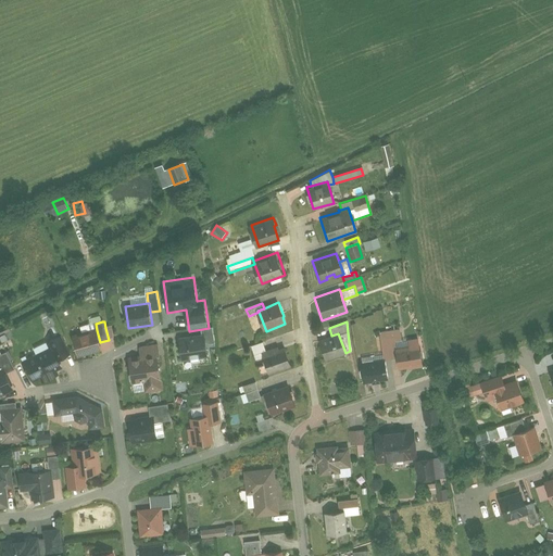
[(209,328),(202,329),(203,335),(206,333),(209,345),(217,344),(214,327),(209,328)]
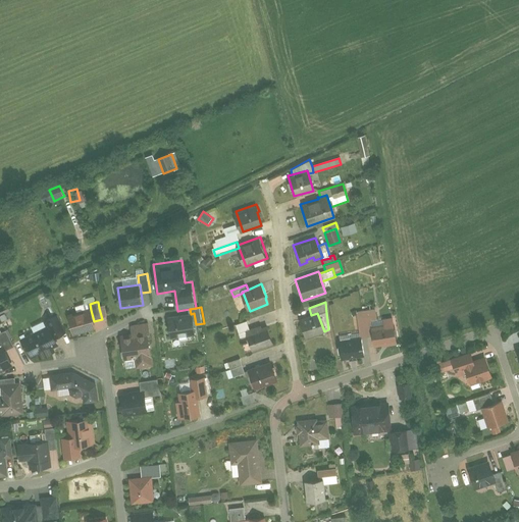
[(362,311),(366,336),(373,335),(370,320),(376,319),(374,309),(362,311)]
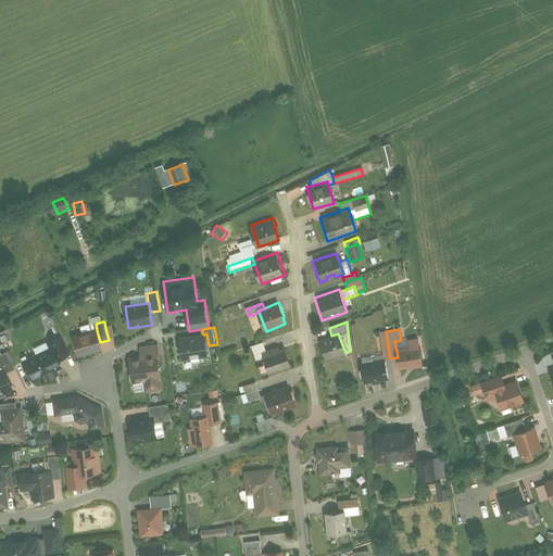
[(74,337),(79,357),(103,351),(100,342),(97,330),(74,337)]
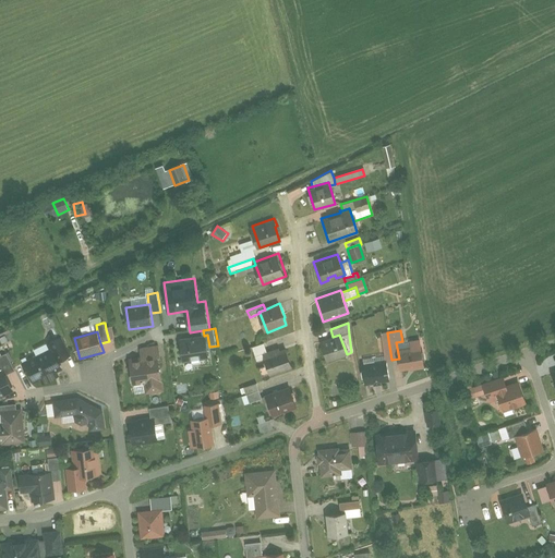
[(384,361),(391,360),(387,332),(379,334),(384,361)]
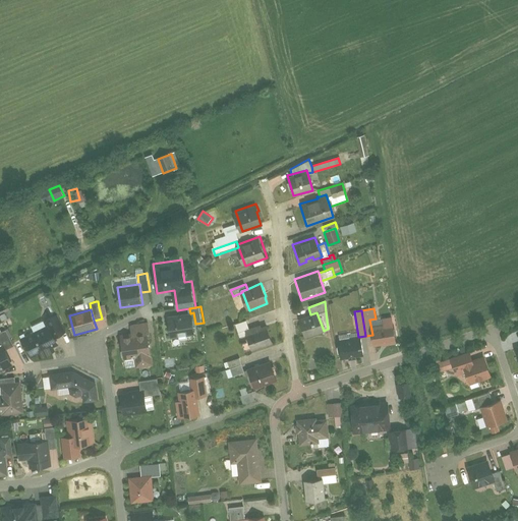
[(195,324),(193,312),(190,313),(169,316),(172,338),(196,335),(195,324)]
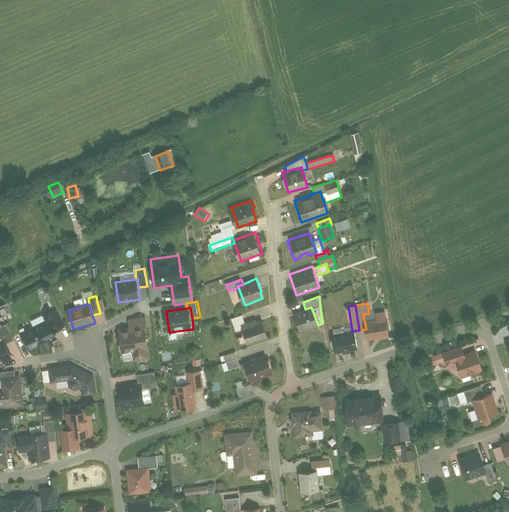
[(298,332),(318,325),(311,307),(305,309),(291,314),(298,332)]
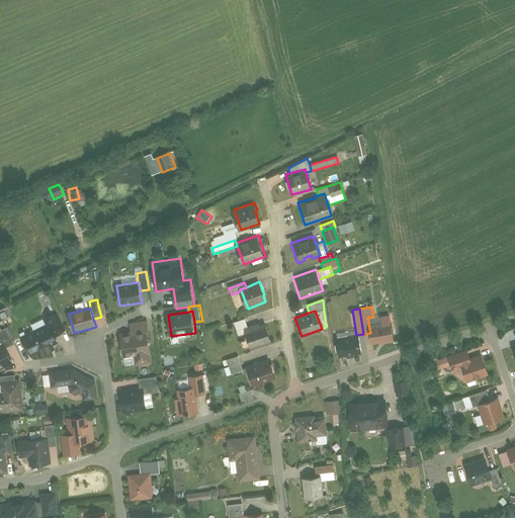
[(48,324),(21,337),(27,349),(30,348),(33,355),(38,352),(40,356),(56,349),(54,345),(59,343),(55,334),(66,329),(57,312),(44,318),(48,324)]
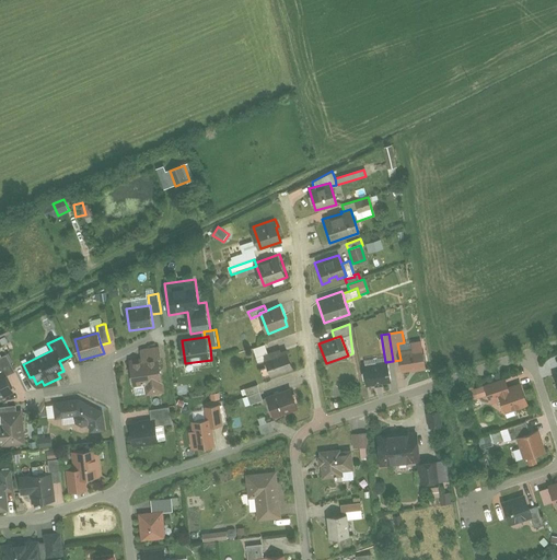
[(404,342),(397,343),(401,360),(402,371),(425,368),(420,340),(404,342)]
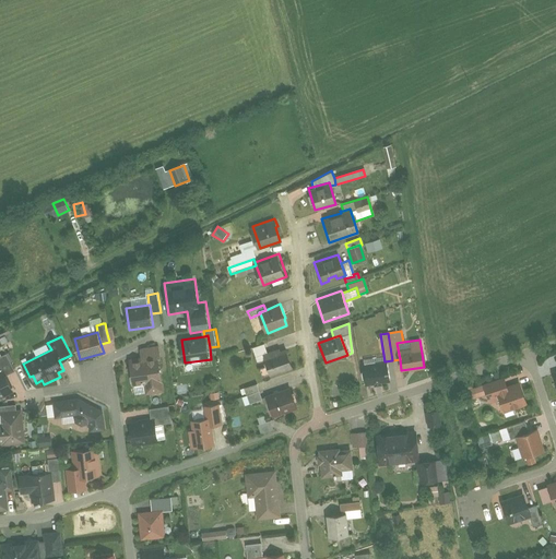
[(259,363),(268,359),(265,355),(269,353),(265,344),(253,348),(259,363)]
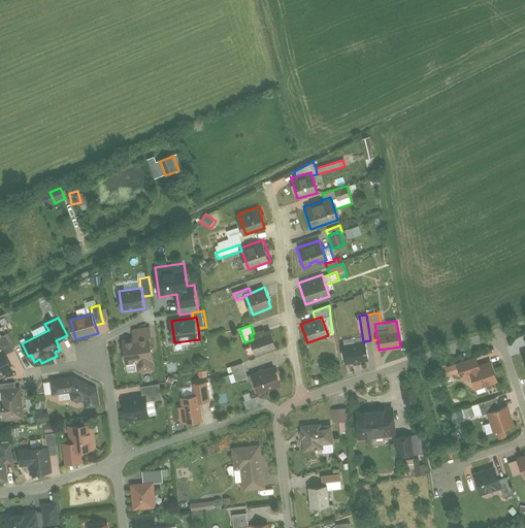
[(124,339),(128,366),(137,365),(138,372),(156,370),(151,338),(153,338),(151,326),(133,329),(134,337),(124,339)]
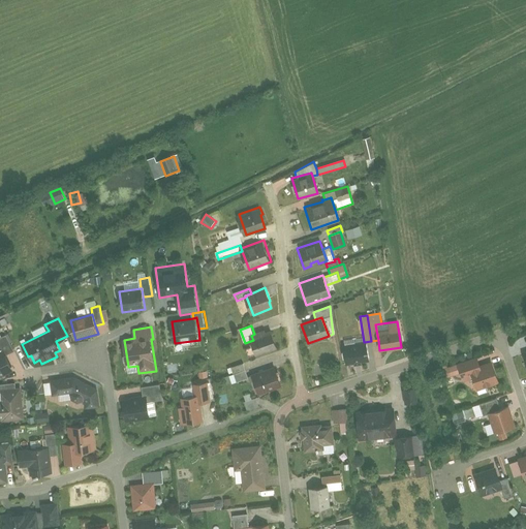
[(219,327),(211,328),(212,335),(220,333),(219,327)]
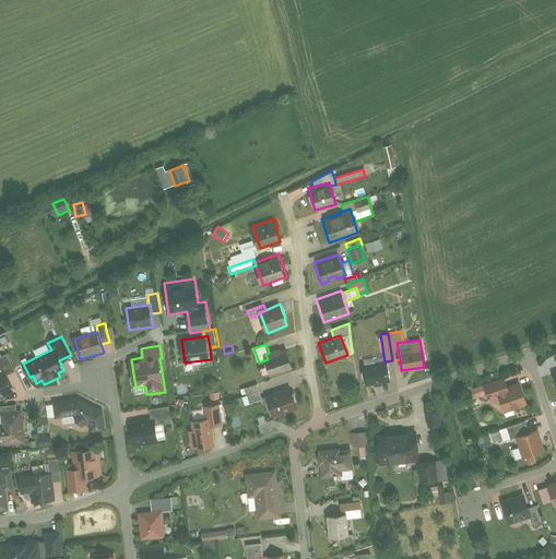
[(273,376),(292,368),(285,349),(282,351),(281,348),(269,353),(265,355),(268,359),(273,376)]
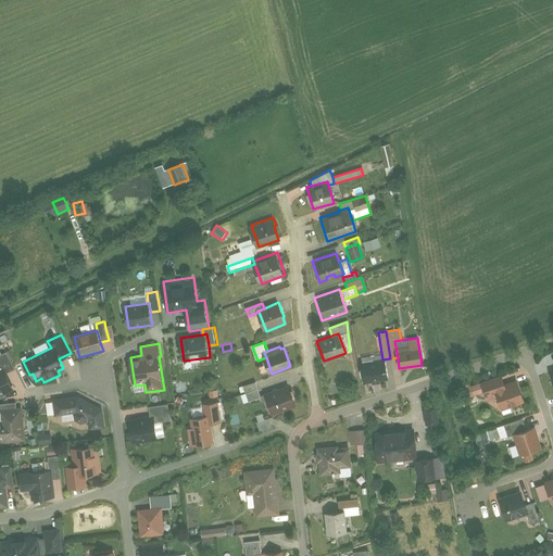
[(0,370),(4,368),(7,373),(16,368),(8,352),(0,355),(0,370)]
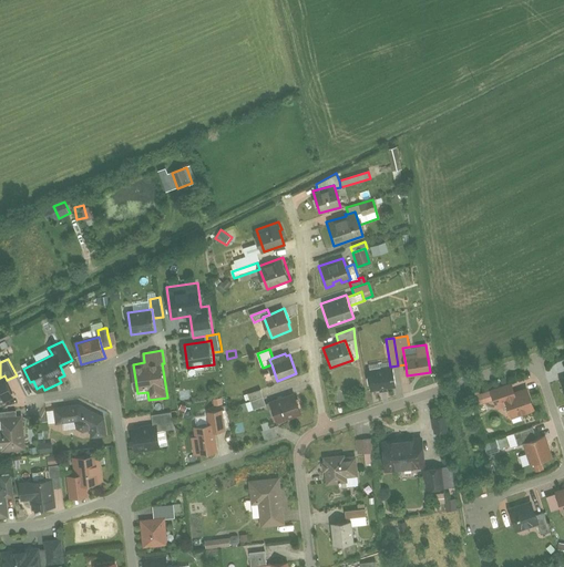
[(367,364),(368,371),(380,369),(378,362),(367,364)]
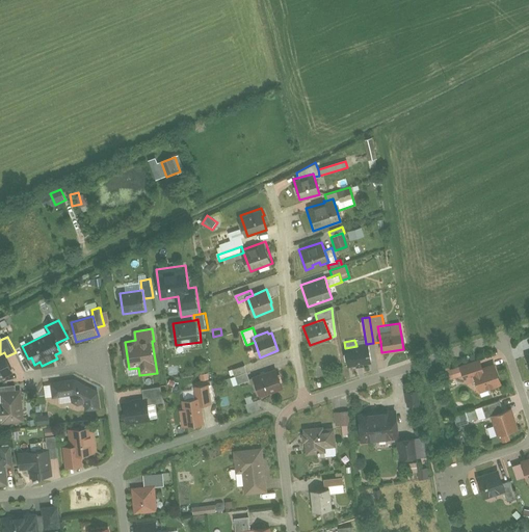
[(369,363),(366,344),(356,346),(345,348),(343,348),(346,367),(369,363)]
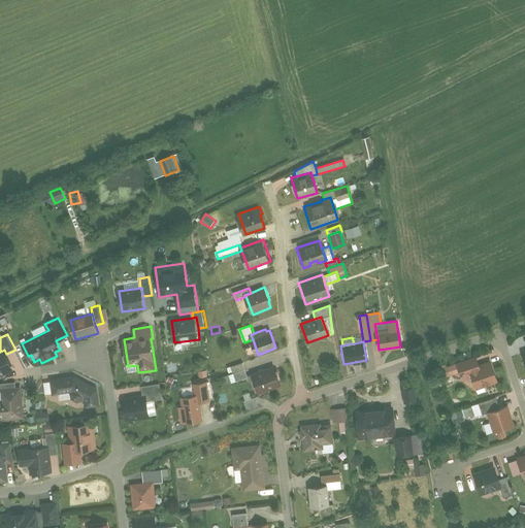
[(0,352),(0,376),(13,370),(6,354),(4,350),(0,352)]
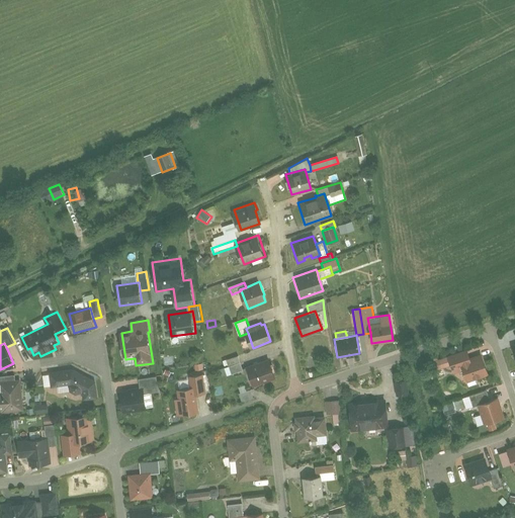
[(465,382),(487,374),(480,353),(467,357),(465,350),(445,356),(448,366),(451,374),(461,370),(465,382)]
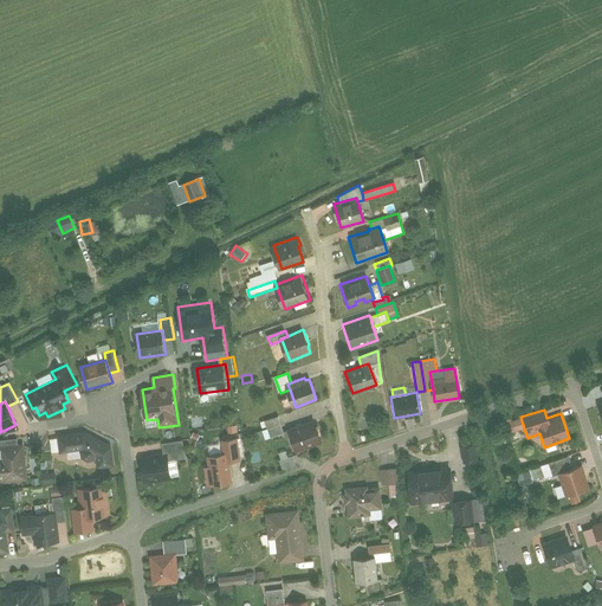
[(271,438),(285,433),(280,417),(266,421),(271,438)]
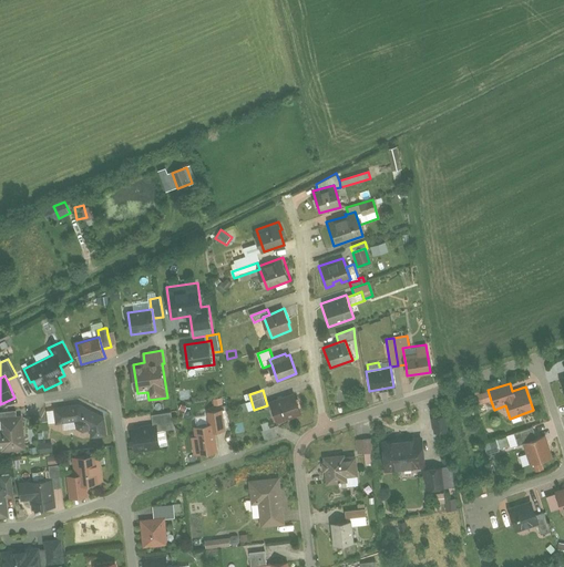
[(473,406),(491,401),(488,390),(470,397),(473,406)]
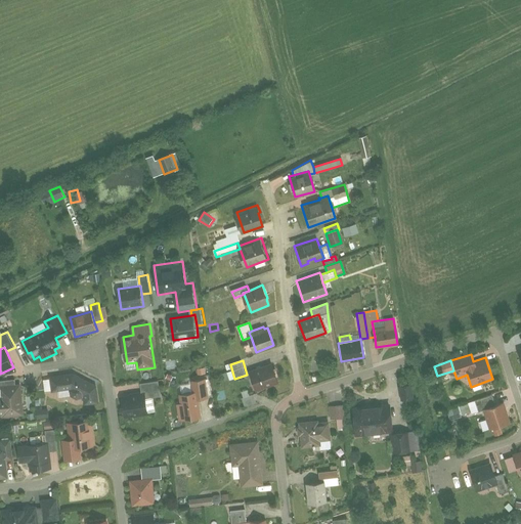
[(257,390),(277,383),(275,378),(277,377),(271,361),(250,369),(257,390)]
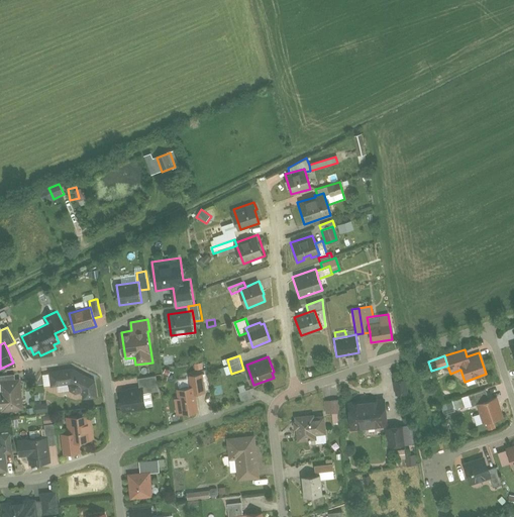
[(73,368),(50,371),(53,386),(70,384),(71,391),(76,394),(84,393),(84,399),(98,397),(96,380),(73,368)]
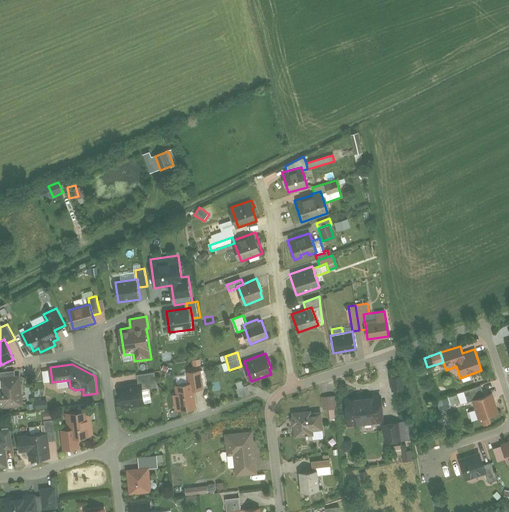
[(183,374),(185,384),(188,384),(190,392),(199,390),(196,372),(183,374)]
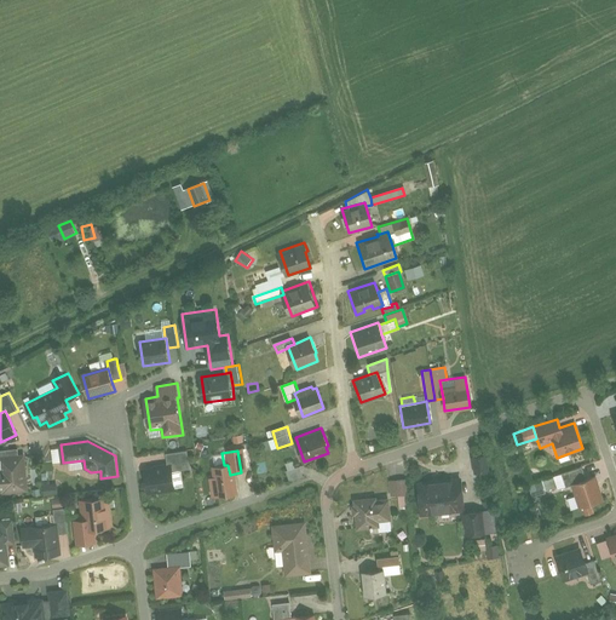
[(172,464),(173,472),(190,469),(188,452),(166,454),(168,465),(172,464)]
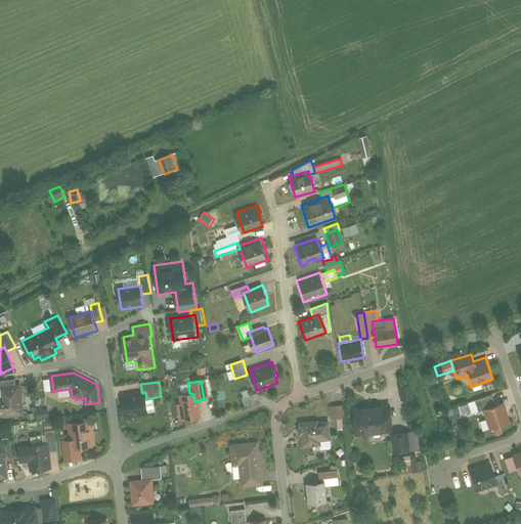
[(0,418),(25,415),(22,384),(15,385),(2,387),(4,397),(0,398),(0,418)]
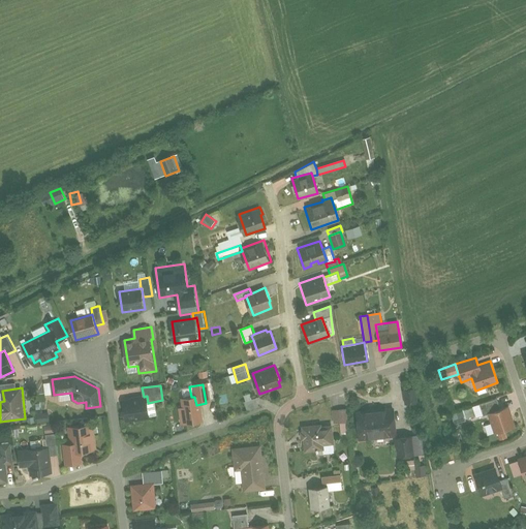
[(411,387),(402,390),(404,401),(413,399),(411,387)]
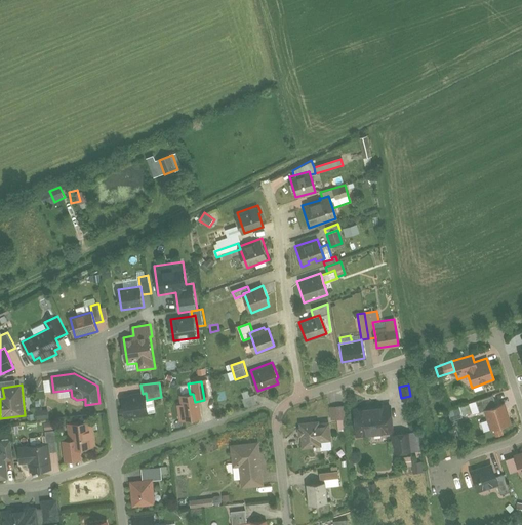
[(123,397),(126,418),(150,415),(147,400),(146,393),(143,394),(123,397)]
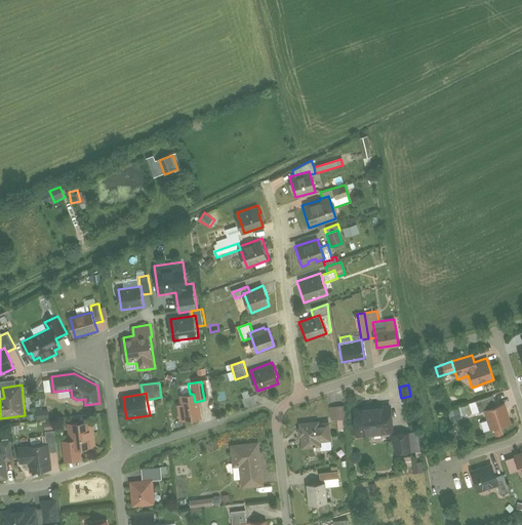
[(190,394),(175,397),(176,405),(172,406),(175,421),(179,421),(179,423),(197,420),(195,402),(193,394),(190,394)]
